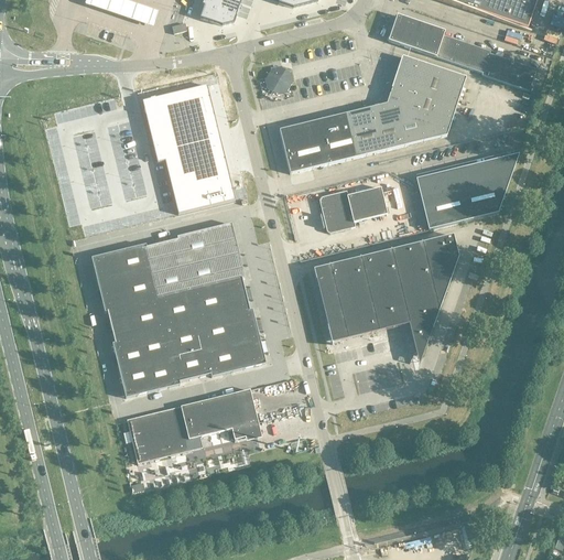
[(203,7),(199,15),(221,23),(234,20),(235,17),(235,18),(236,14),(240,1),(240,0),(203,0),(202,2),(204,3),(203,7)]
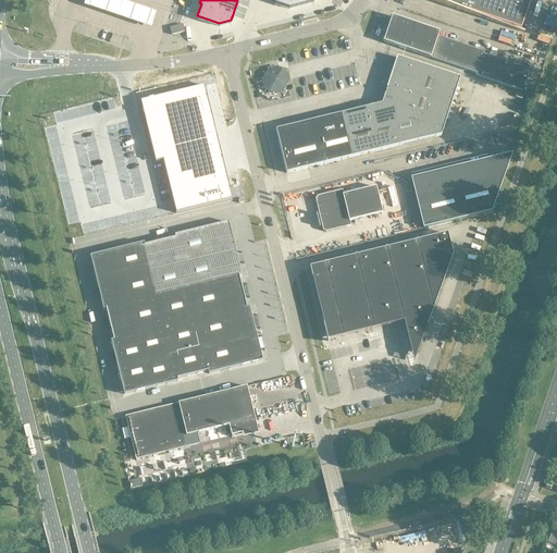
[(442,0),(523,28),(523,27),(520,26),(529,0),(442,0)]
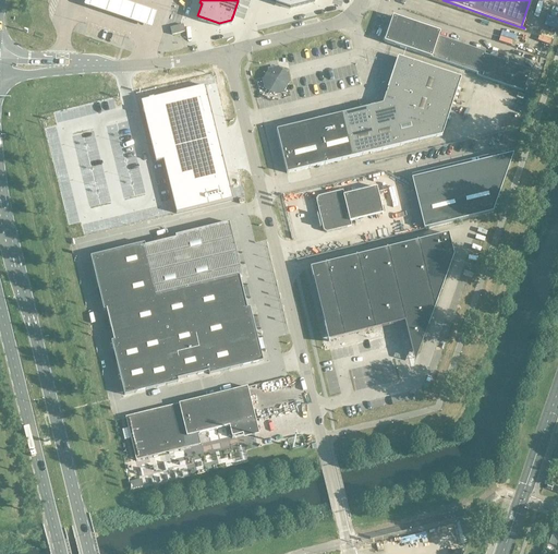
[(439,28),(392,12),(392,13),(384,37),(384,38),(431,55),(476,70),(475,72),(488,76),(523,87),(530,67),(514,61),(484,51),(485,48),(438,33),(439,28)]
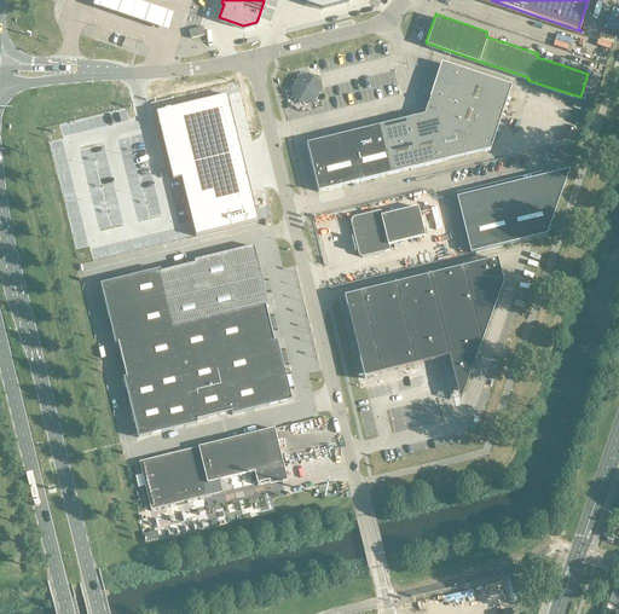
[(204,32),(202,23),(189,27),(190,34),(204,32)]
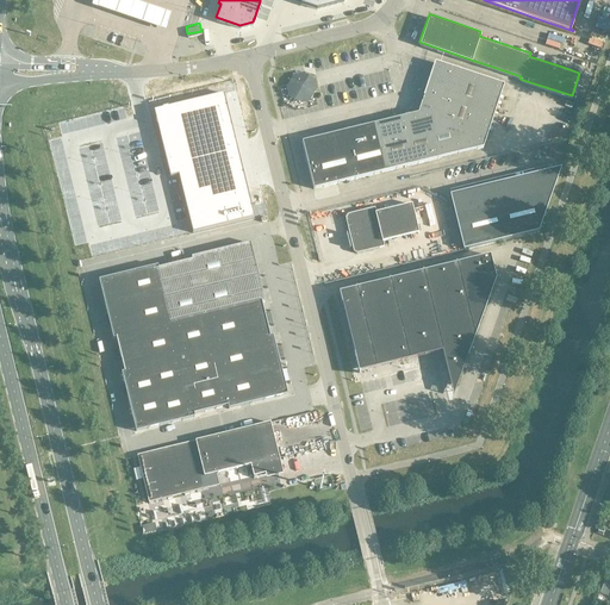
[(435,60),(429,75),(417,110),(303,138),(302,138),(313,185),(421,158),(483,144),(503,81),(440,61),(434,58),(434,60),(435,60)]
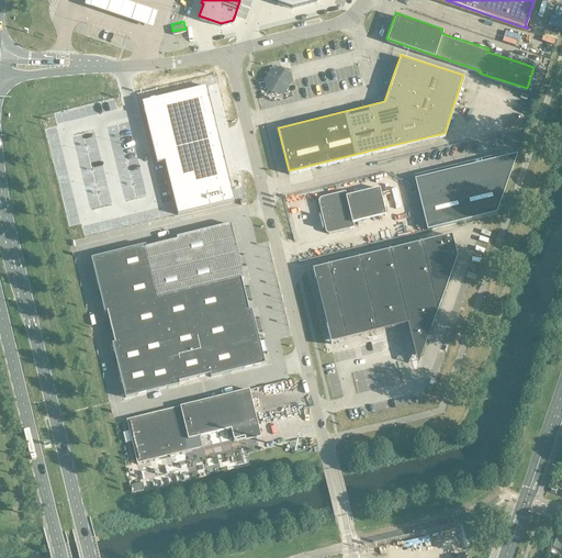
[(288,69),(280,65),(269,67),(265,75),(268,86),(276,90),(287,88),(291,80),(288,69)]
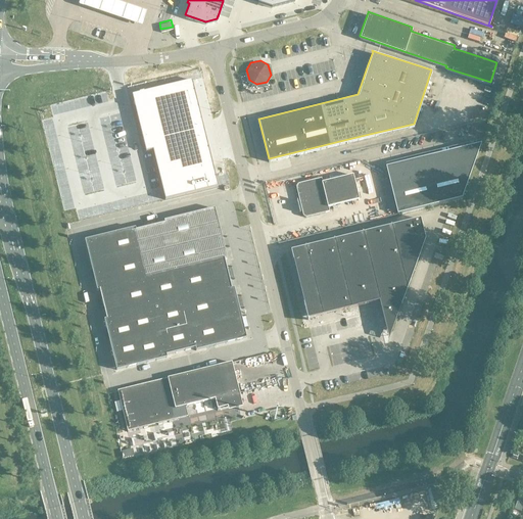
[(143,108),(136,110),(145,149),(152,147),(164,196),(218,184),(192,77),(182,79),(183,86),(140,96),(143,108)]
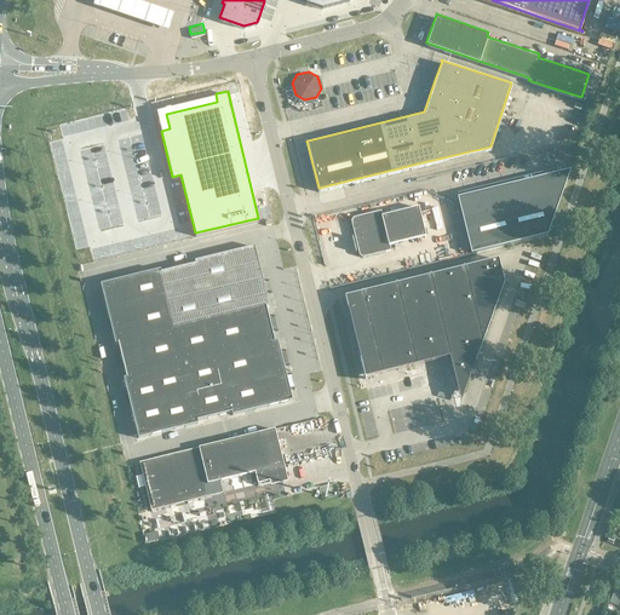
[(546,231),(569,166),(521,178),(510,193),(459,205),(470,249),(546,231)]
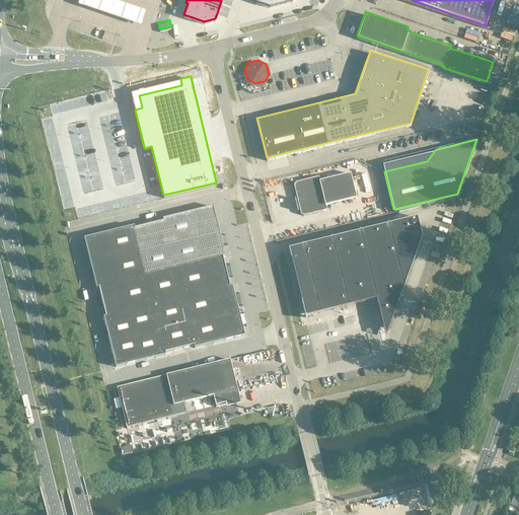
[(293,182),(300,211),(303,213),(326,207),(325,203),(356,195),(350,170),(319,178),(318,173),(295,179),(293,182)]
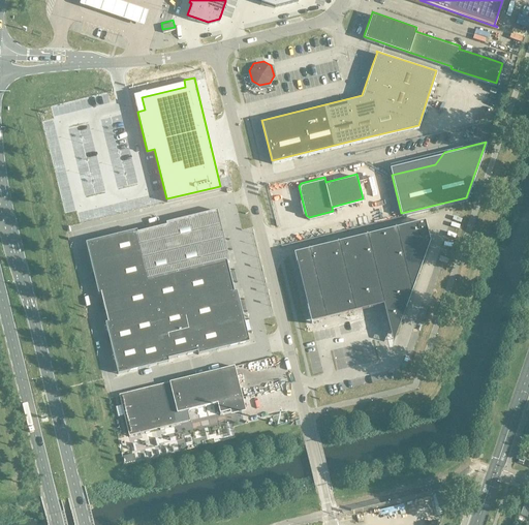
[(228,258),(216,208),(165,220),(166,222),(147,227),(136,229),(136,227),(85,240),(97,290),(100,290),(107,319),(104,319),(117,371),(168,359),(167,356),(186,351),(197,348),(197,351),(248,339),(236,287),(234,288),(226,259),(228,258)]
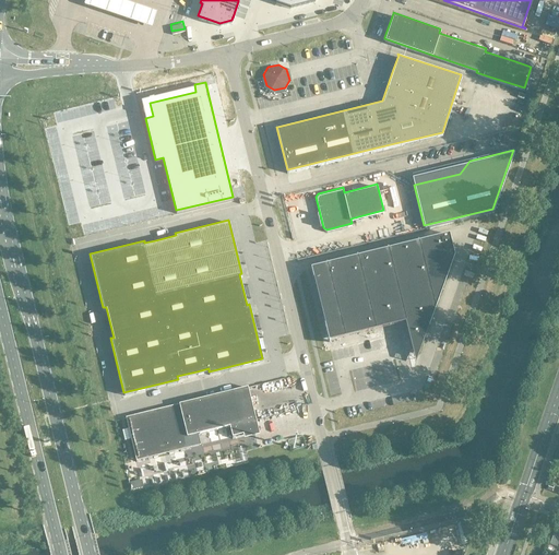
[(390,246),(387,246),(358,254),(353,255),(346,256),(347,257),(341,258),(341,257),(310,264),(312,275),(314,274),(329,332),(326,333),(329,339),(404,319),(415,361),(454,252),(449,231),(395,244),(395,245),(390,246)]
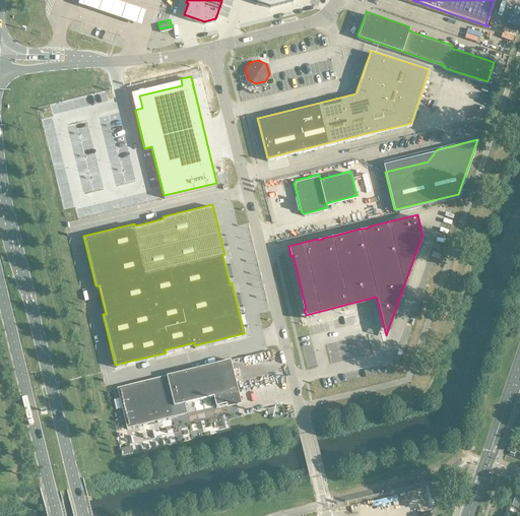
[(238,387),(230,357),(117,385),(126,425),(176,412),(179,408),(180,409),(183,405),(181,404),(184,400),(216,392),(218,402),(236,398),(234,388),(238,387)]
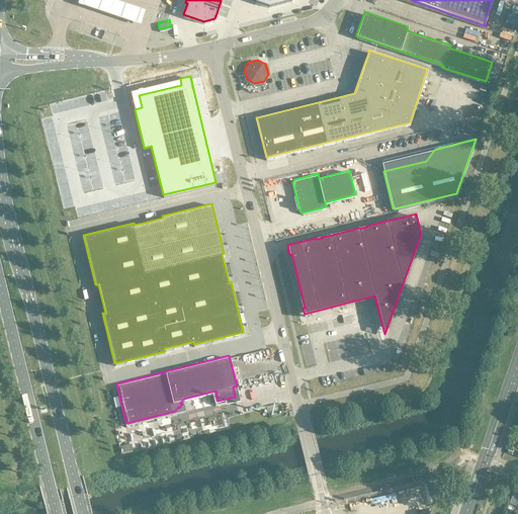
[(517,493),(513,492),(509,502),(516,504),(517,497),(517,493)]
